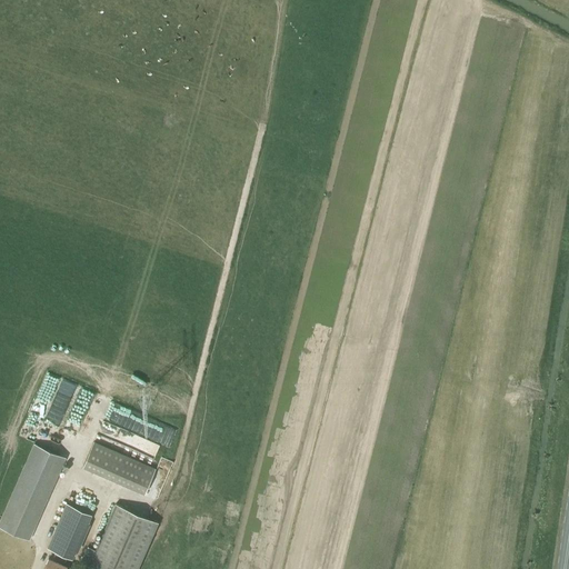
[(65,430),(78,436),(95,391),(81,386),(65,430)]
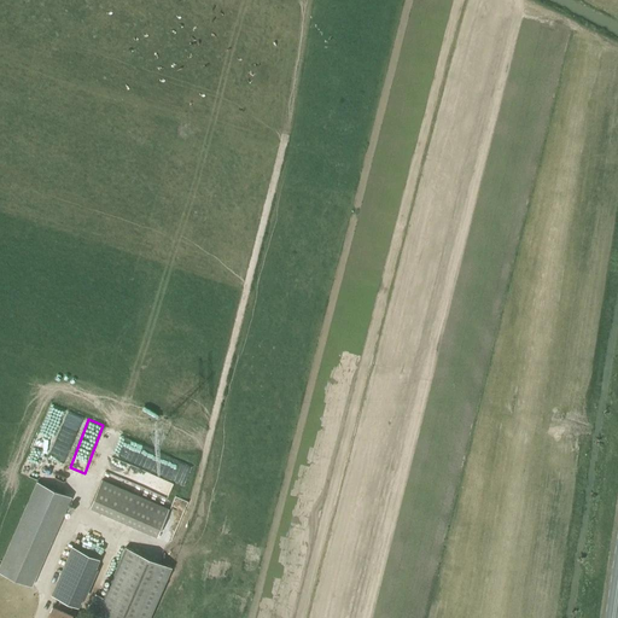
[(91,507),(157,537),(169,509),(103,481),(91,507)]
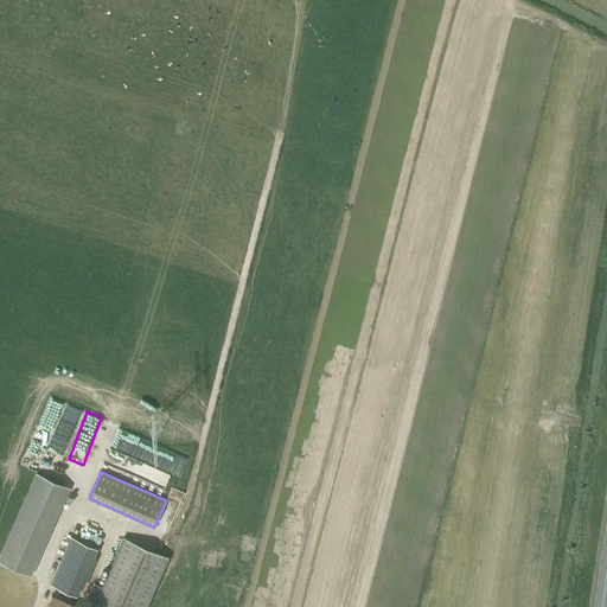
[(0,561),(31,576),(70,489),(37,473),(0,555),(0,561)]
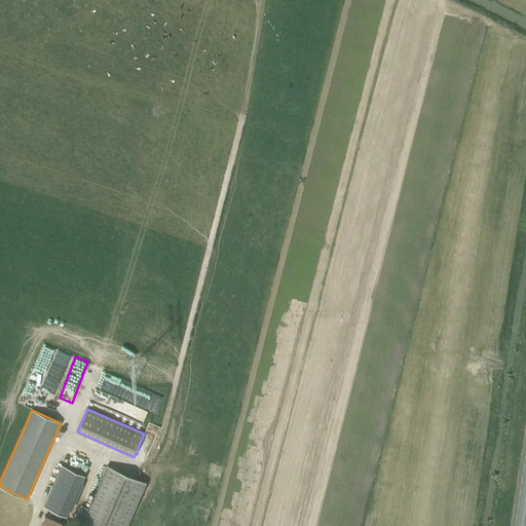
[(48,517),(45,516),(40,525),(60,525),(62,523),(59,522),(62,514),(67,516),(85,476),(62,465),(44,506),(51,510),(48,517)]
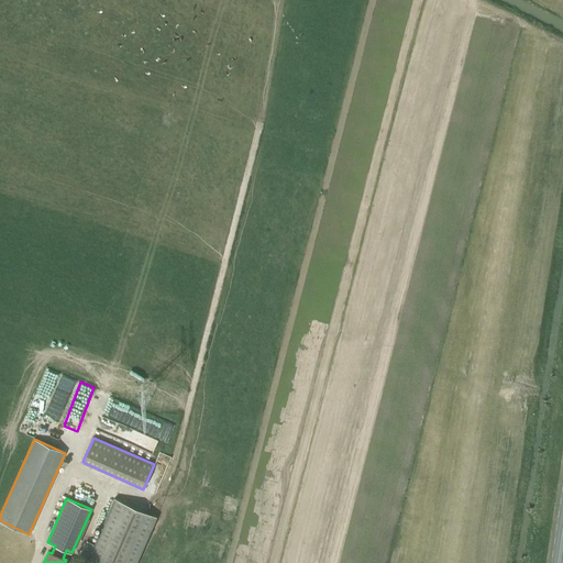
[(135,562),(156,518),(114,498),(88,560),(95,562),(135,562)]
